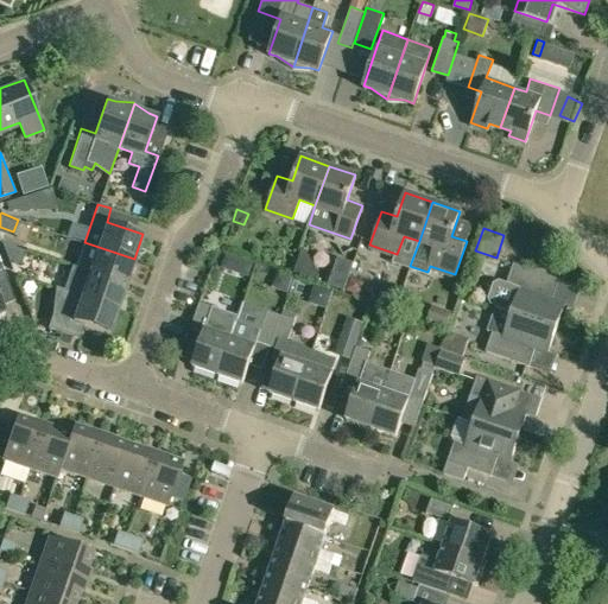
[(76,266),(126,284),(134,259),(84,242),(76,266)]
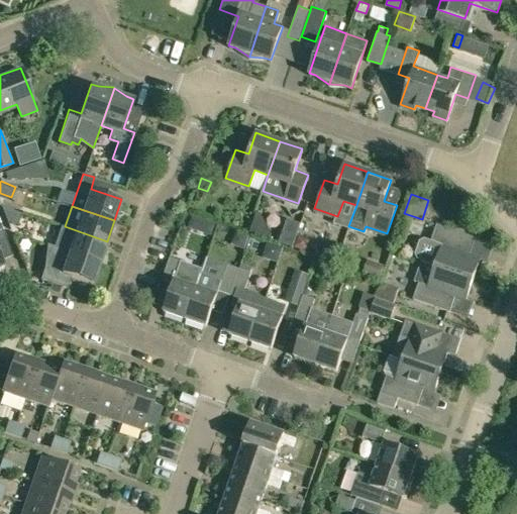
[(11,209),(8,220),(18,223),(22,212),(11,209)]
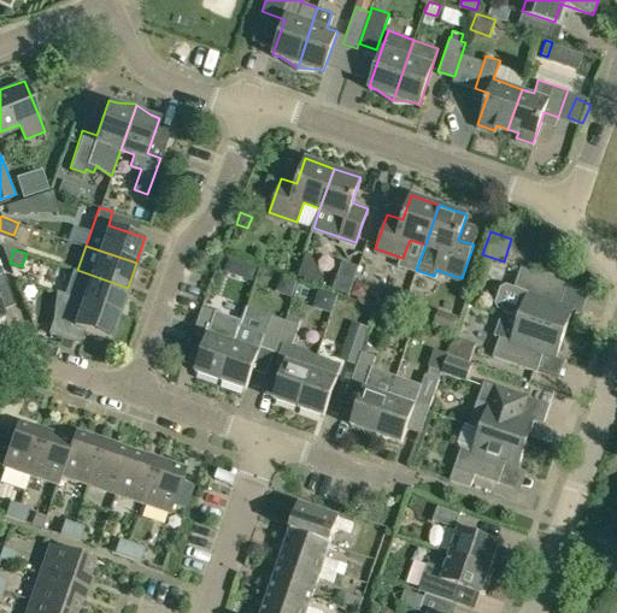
[(319,282),(322,276),(309,254),(305,253),(298,275),(319,282)]
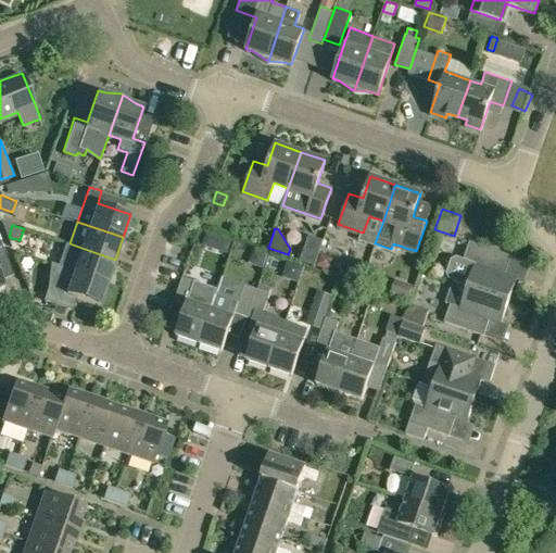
[(308,234),(299,260),(314,265),(323,239),(308,234)]
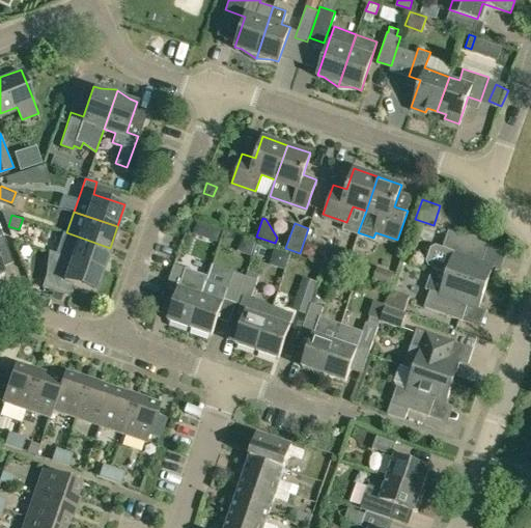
[(220,228),(207,224),(204,235),(216,240),(220,228)]
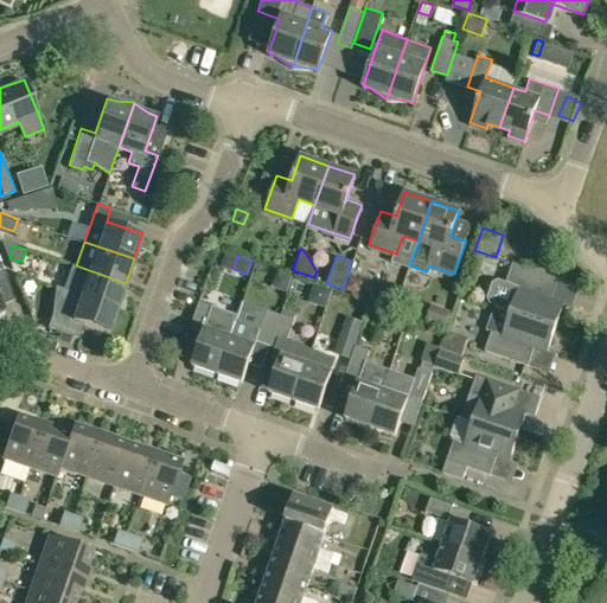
[(493,305),(555,326),(563,302),(551,297),(558,277),(512,261),(505,282),(496,280),(491,282),(485,297),(489,303),(493,305)]
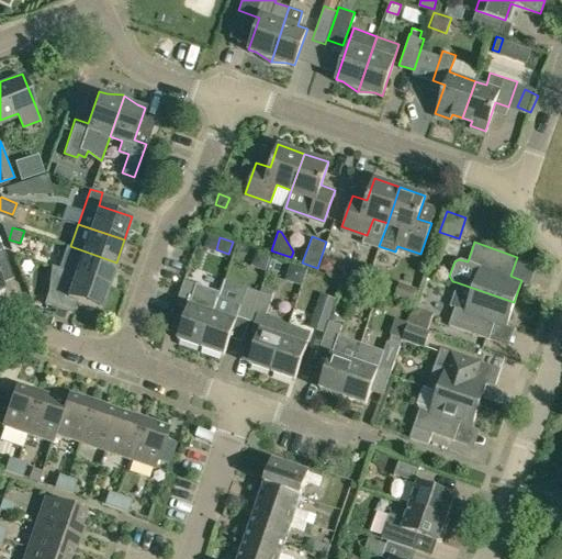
[(75,272),(109,284),(116,263),(70,246),(67,255),(80,259),(75,272)]
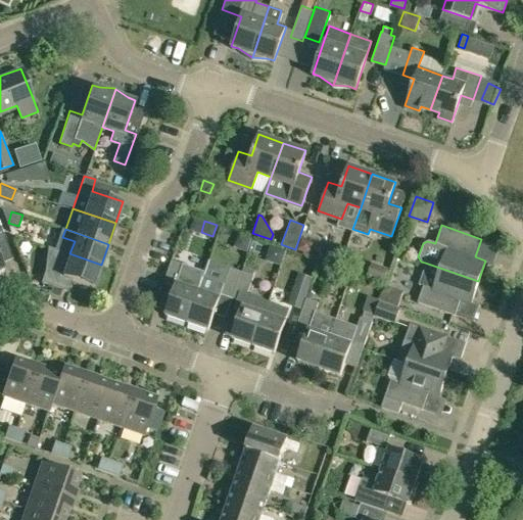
[(247,250),(252,237),(239,232),(234,245),(247,250)]
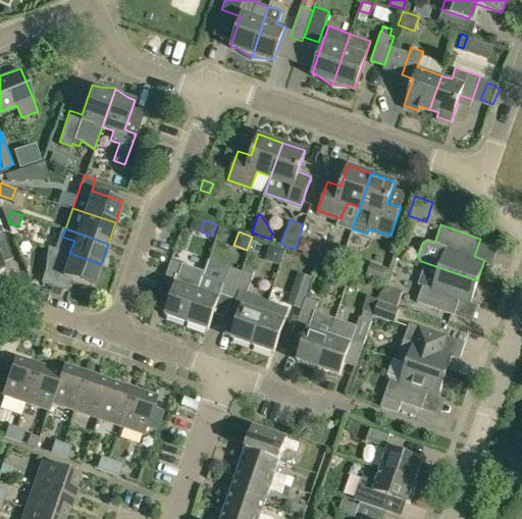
[(301,239),(298,248),(307,252),(311,242),(301,239)]
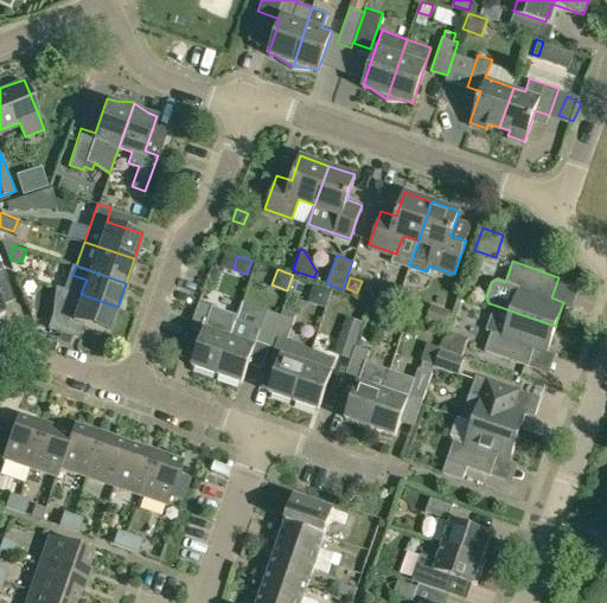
[(314,284),(310,300),(325,306),(330,290),(314,284)]
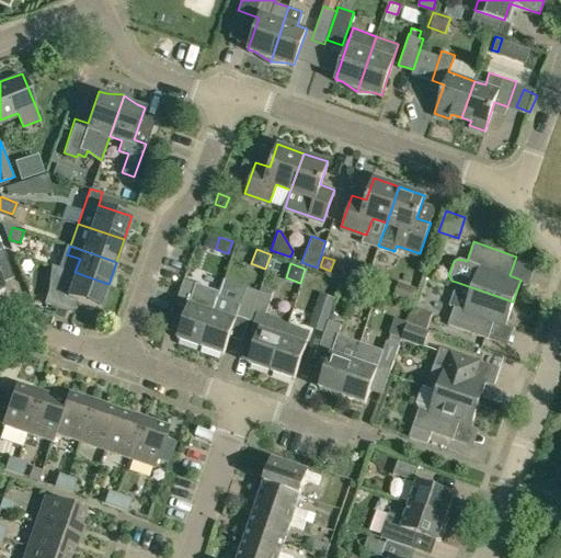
[(49,304),(68,310),(72,297),(101,307),(109,284),(75,272),(49,264),(47,291),(43,302),(49,304)]
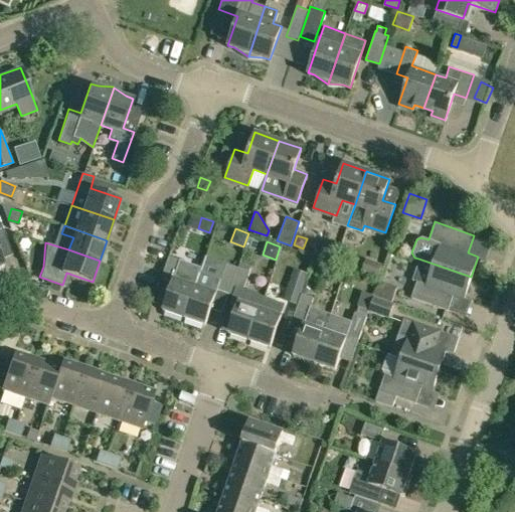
[(184,317),(200,272),(198,271),(200,267),(180,259),(181,259),(169,254),(161,278),(172,282),(163,309),(184,317)]
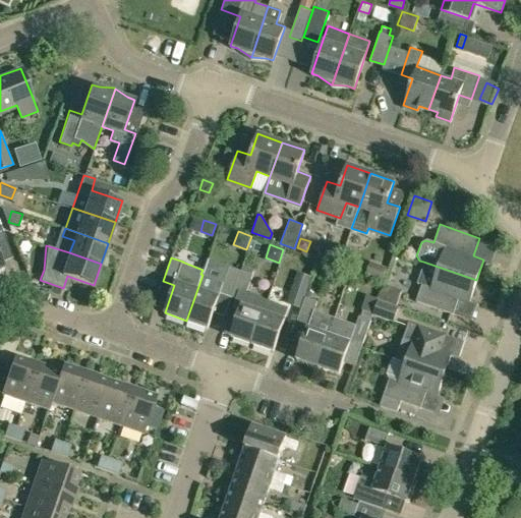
[(416,299),(453,312),(458,297),(469,301),(476,280),(423,262),(416,283),(421,284),(416,299)]
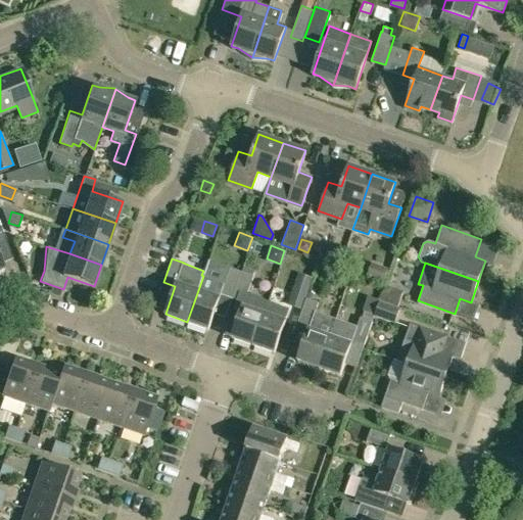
[(388,269),(373,264),(369,275),(384,280),(388,269)]
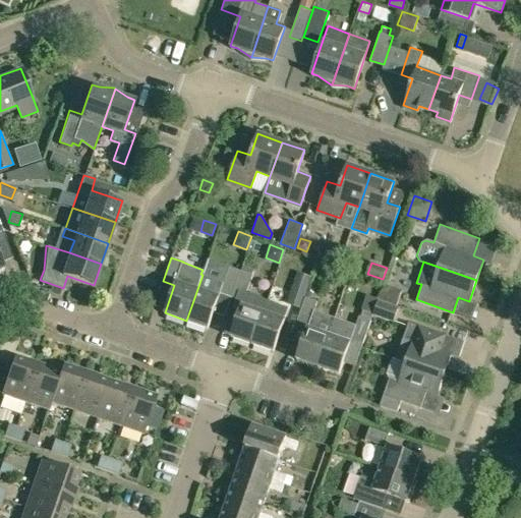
[(219,292),(231,296),(240,269),(229,265),(223,282),(203,275),(186,321),(208,328),(218,296),(219,292)]
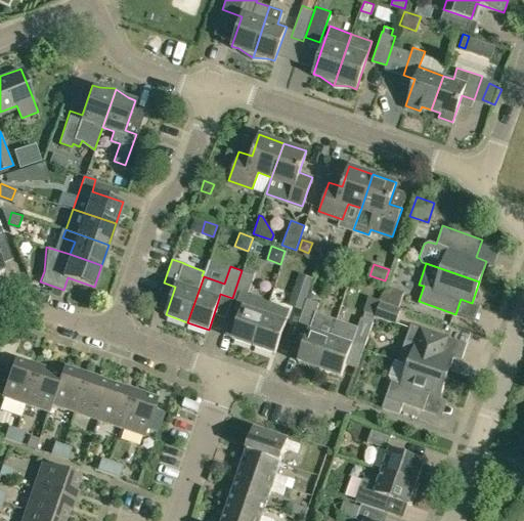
[(254,345),(268,302),(269,301),(263,297),(255,294),(248,294),(254,274),(242,270),(232,298),(237,299),(234,307),(242,310),(231,338),(254,345)]
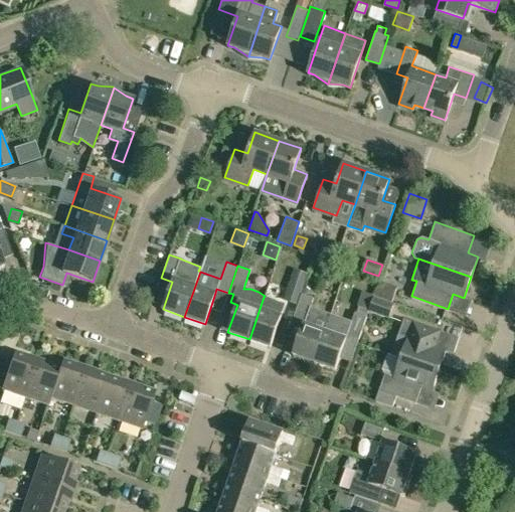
[(284,298),(296,303),(307,271),(295,267),(284,298)]
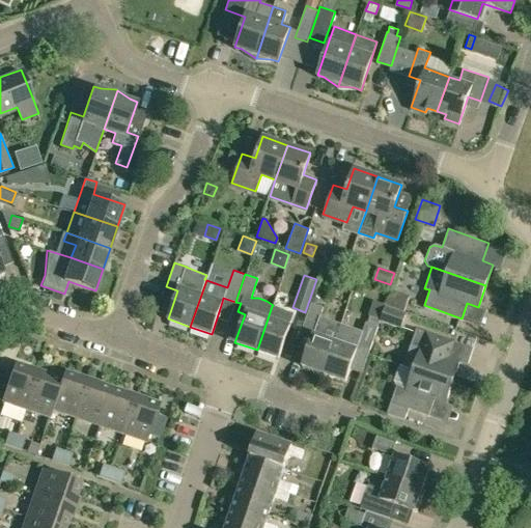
[(386,303),(404,310),(410,294),(391,287),(386,303)]
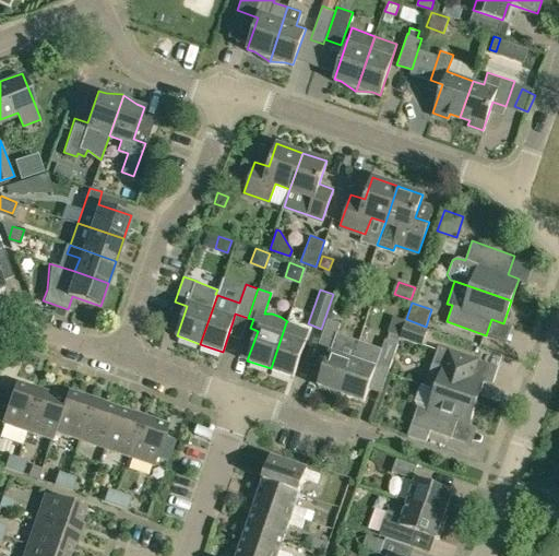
[(63,315),(66,308),(56,305),(54,310),(54,311),(63,315)]
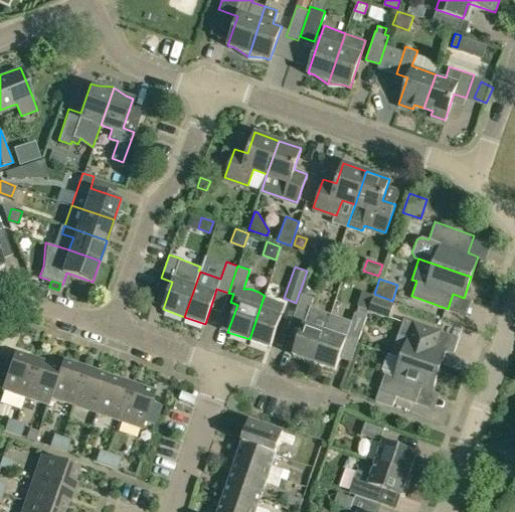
[(293,354),(314,361),(331,313),(310,306),(313,296),(302,292),(294,315),(305,319),(293,354)]
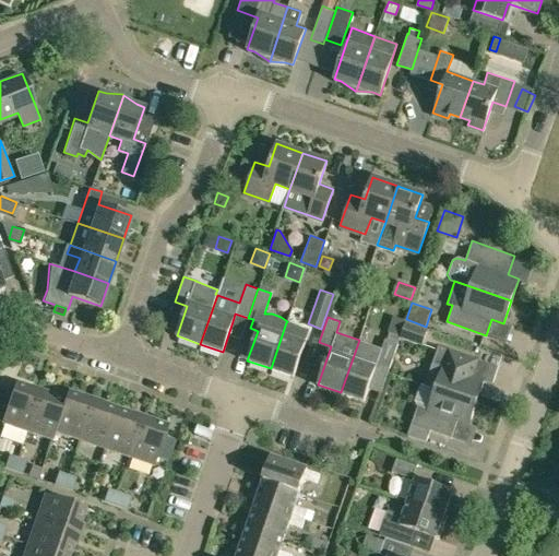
[(405,321),(401,334),(400,336),(421,344),(427,329),(405,321)]
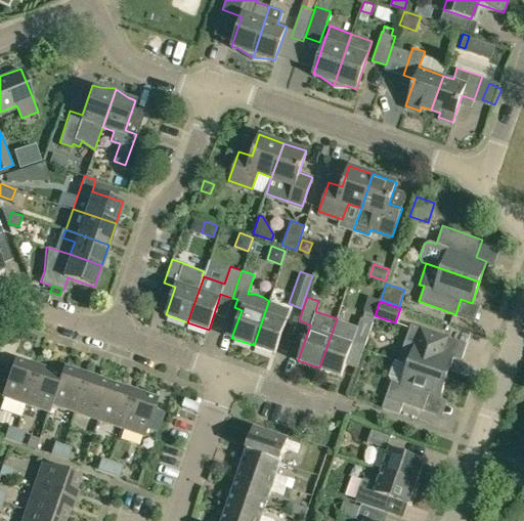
[(254,345),(274,352),(286,320),(284,320),(289,308),(268,302),(254,345)]
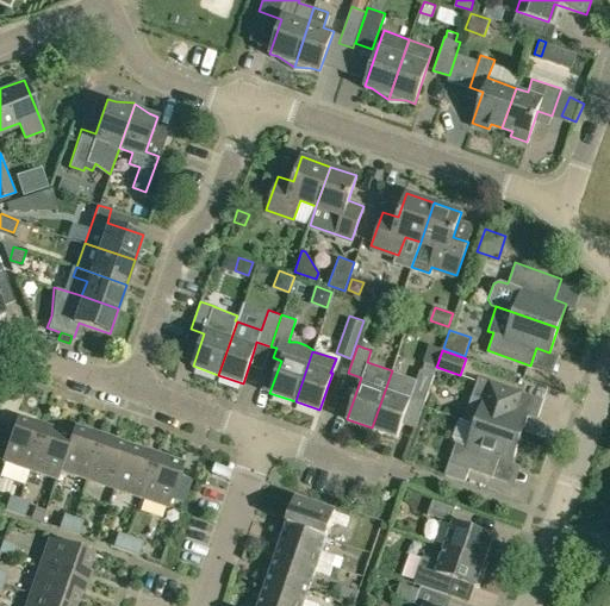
[(372,428),(397,436),(411,394),(424,400),(434,373),(436,364),(427,361),(423,369),(419,368),(416,379),(392,370),(372,428)]
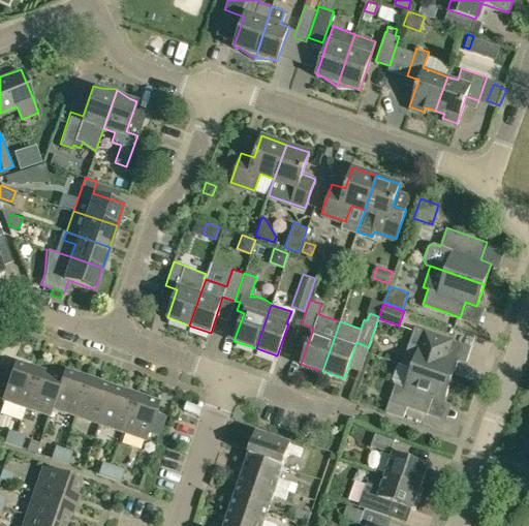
[(402,363),(411,366),(450,380),(458,359),(447,354),(453,339),(414,326),(409,343),(402,363)]
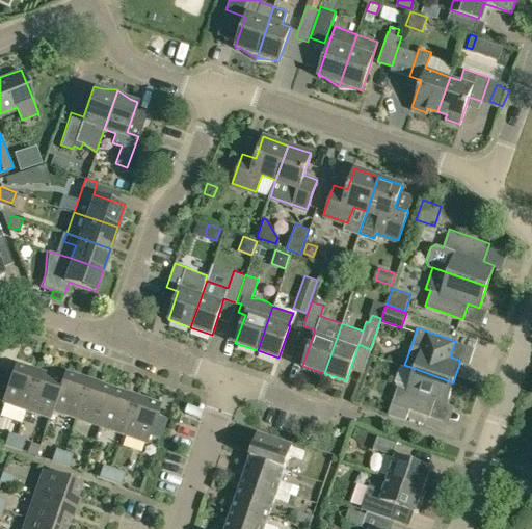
[(1,400),(25,408),(38,369),(15,361),(1,400)]
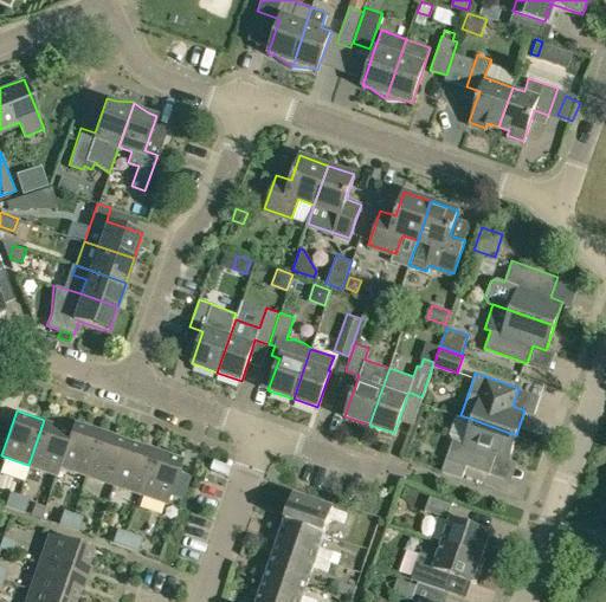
[(442,470),(462,477),(466,465),(489,472),(496,454),(508,459),(516,435),(471,419),(464,442),(452,438),(446,458),(442,470)]
